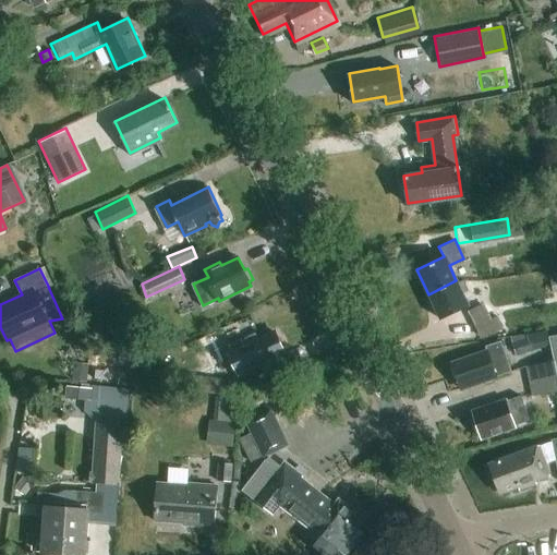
[(456,280),(428,294),(440,318),(468,305),(462,293),(469,290),(463,279),(457,281),(456,280)]
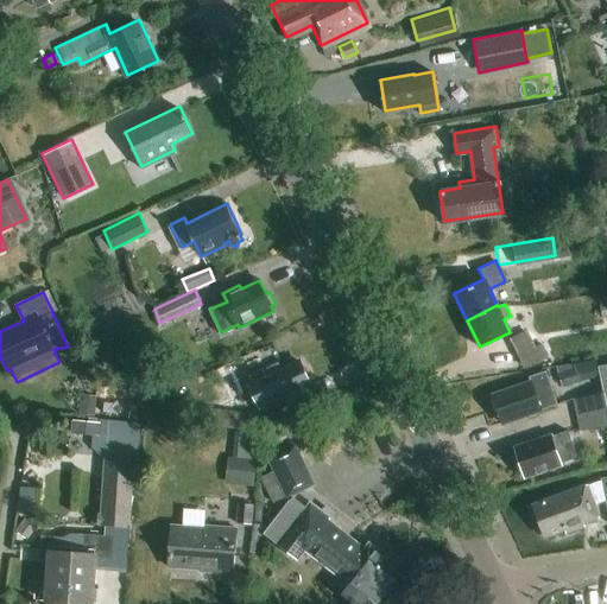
[(524,367),(550,356),(543,342),(536,345),(528,329),(510,336),(524,367)]
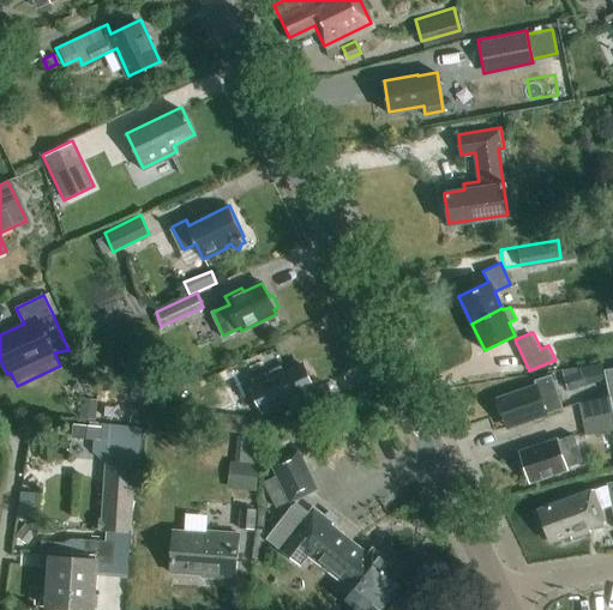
[(311,384),(313,378),(310,370),(305,369),(302,364),(287,372),(286,369),(250,386),(263,414),(292,400),(290,398),(313,387),(311,384)]
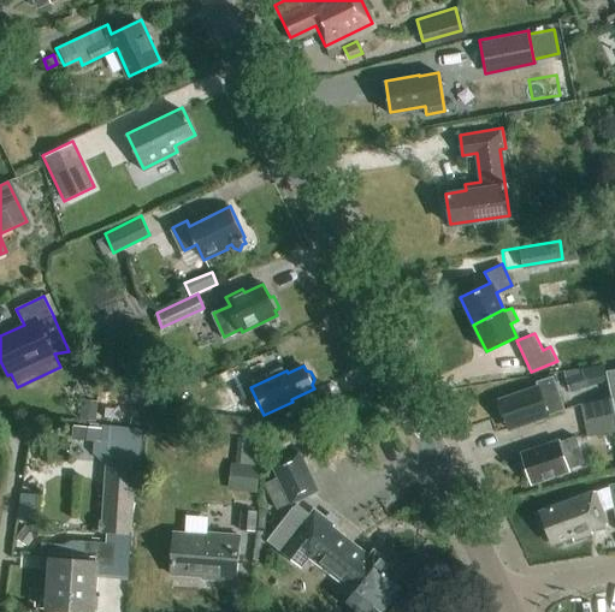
[(614,368),(604,370),(610,397),(614,419),(614,422),(614,368)]
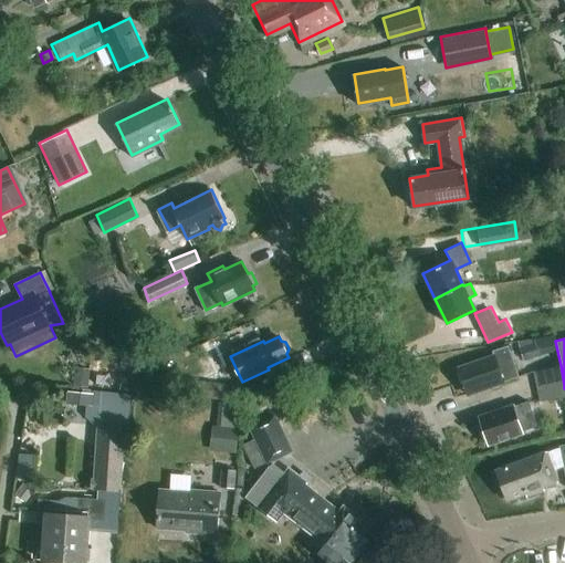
[(524,358),(540,354),(535,341),(519,346),(524,358)]
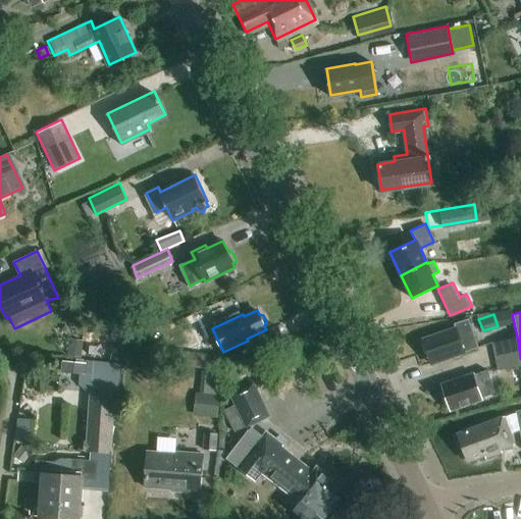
[(464,351),(477,346),(470,322),(468,318),(453,323),(454,326),(422,338),(431,363),(451,356),(455,358),(461,356),(462,353),(465,352),(464,351)]
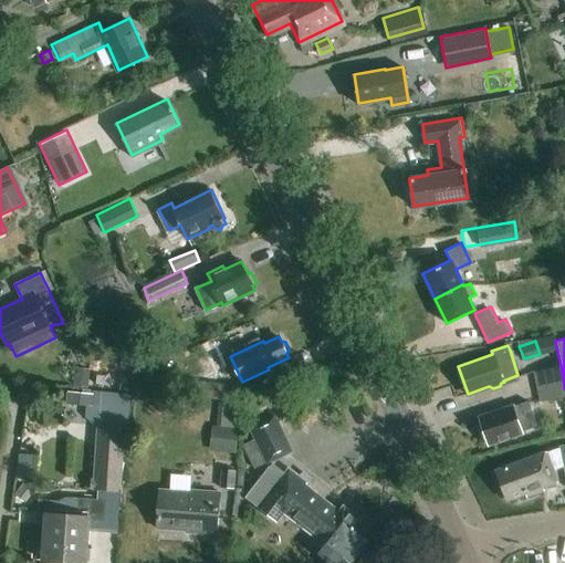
[(537,389),(564,385),(561,365),(533,371),(537,389)]
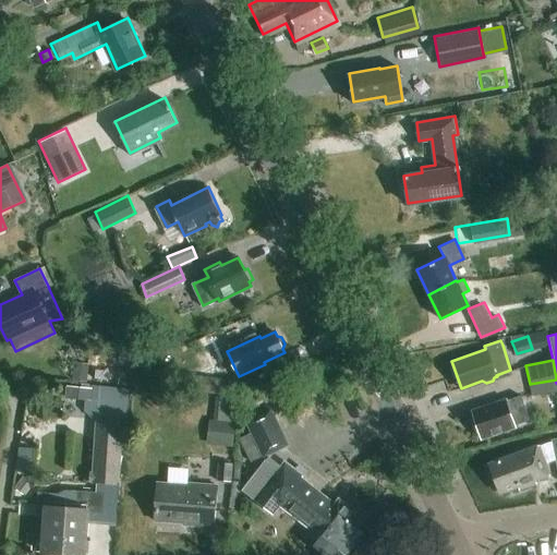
[(73,377),(87,379),(89,363),(74,361),(73,377)]
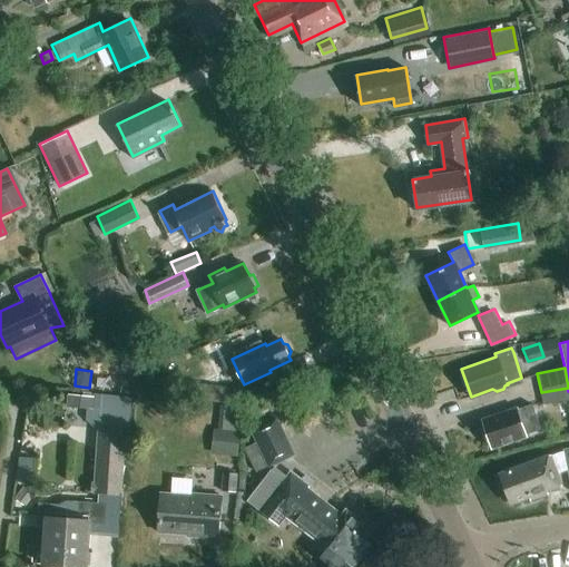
[(232,402),(233,385),(194,382),(192,398),(232,402)]
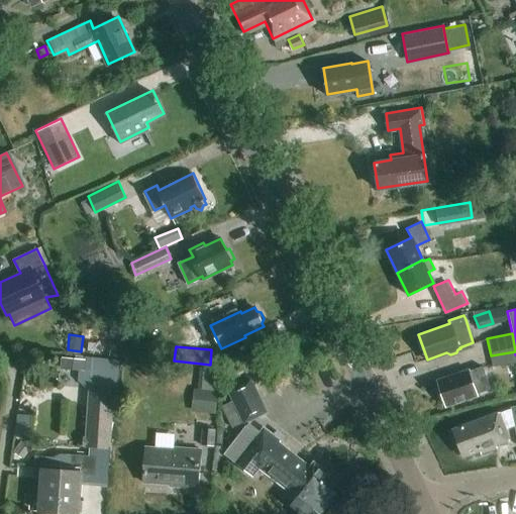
[(493,366),(515,361),(515,354),(515,351),(491,355),(493,366)]
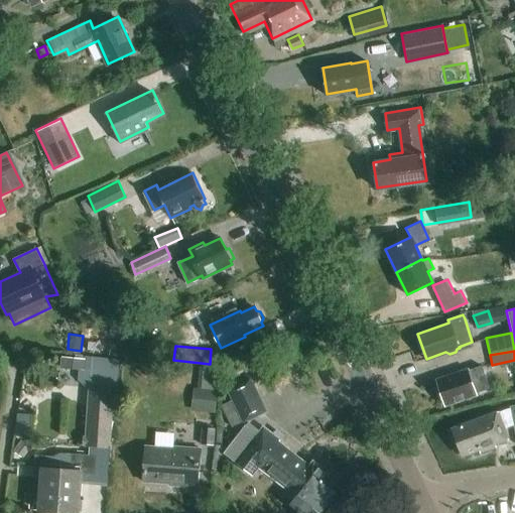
[(83,358),(58,356),(57,367),(82,369),(83,358)]
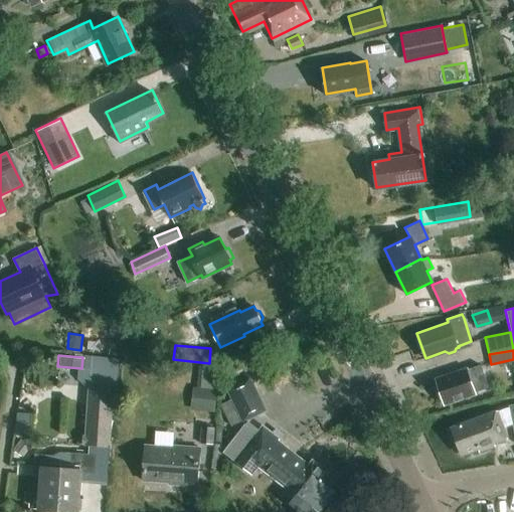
[(475,390),(487,386),(480,365),(468,369),(467,368),(437,378),(438,382),(436,385),(437,390),(441,391),(445,403),(476,392),(475,390)]
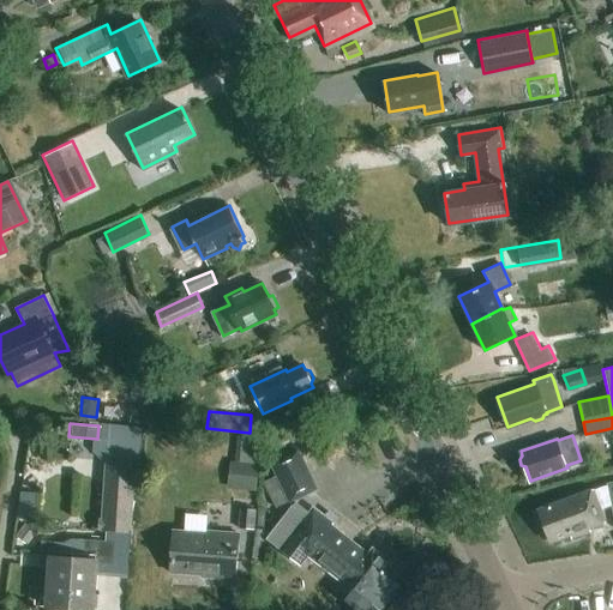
[(262,482),(274,506),(288,499),(289,502),(318,488),(299,447),(269,461),(276,475),(262,482)]
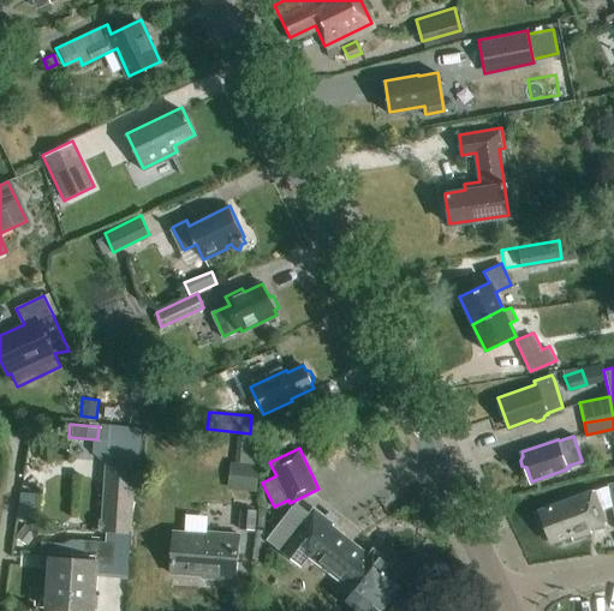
[(97,531),(129,533),(135,461),(103,459),(97,531)]
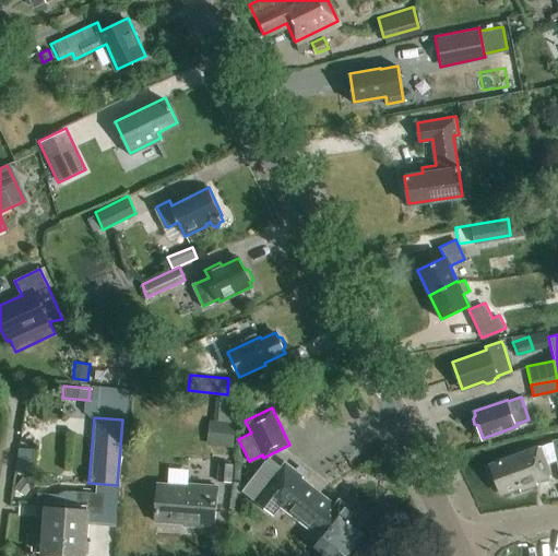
[(235,422),(208,420),(205,445),(232,447),(235,422)]
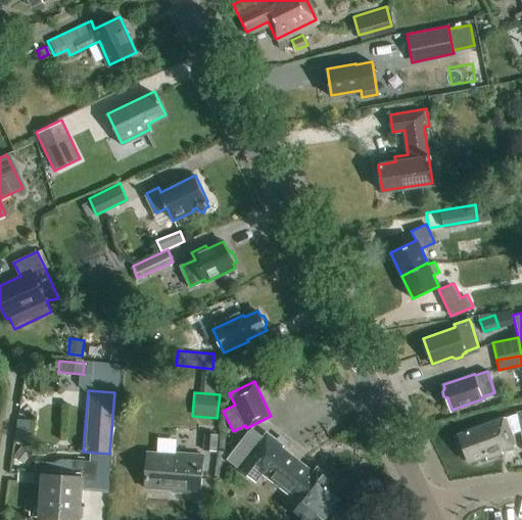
[(500,448),(515,443),(505,416),(459,432),(460,435),(457,437),(463,455),(466,454),(469,463),(484,457),(485,459),(487,458),(488,459),(494,457),(496,452),(501,451),(500,448)]
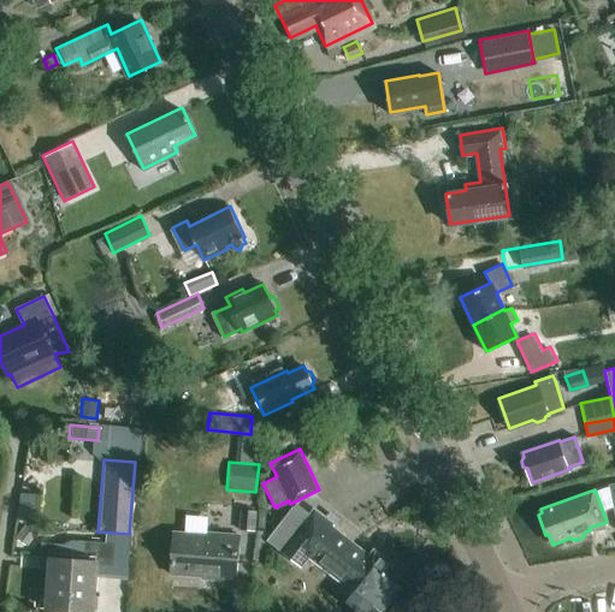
[(380,611),(411,575),(374,547),(371,552),(333,524),(336,522),(317,506),(312,512),(297,501),(270,536),(303,563),(311,554),(347,582),(339,592),(356,605),(349,611),(380,611)]
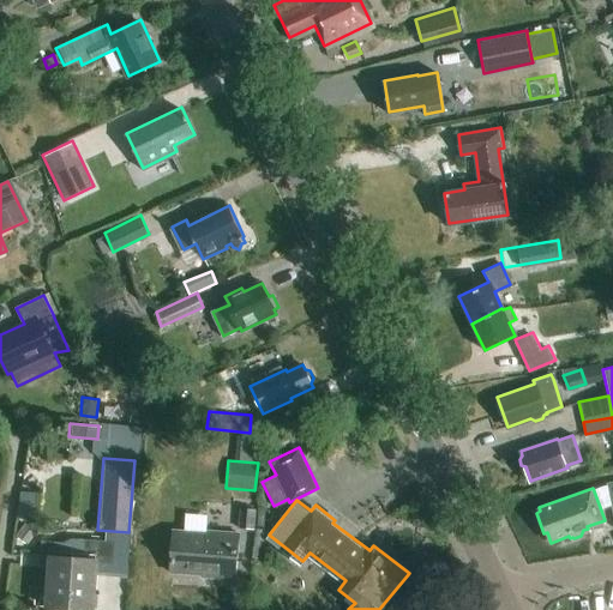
[(238,526),(254,527),(256,507),(239,506),(238,526)]
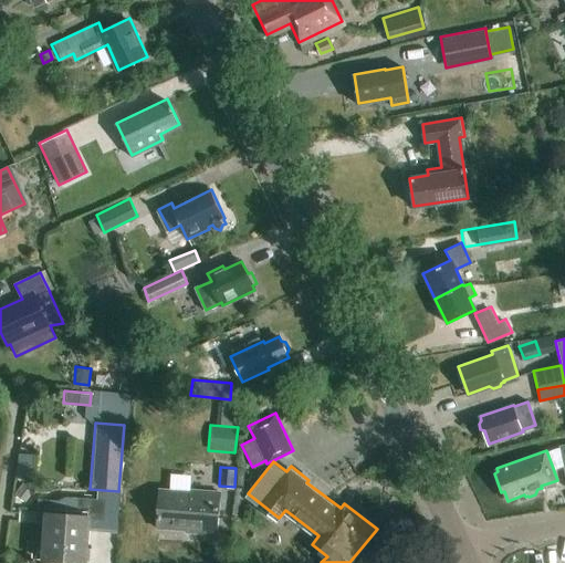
[(20,482),(13,493),(24,501),(32,490),(20,482)]
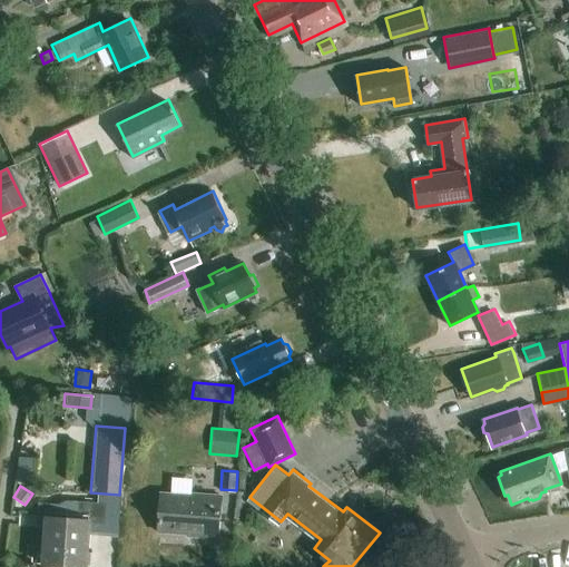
[(219,536),(223,495),(192,492),(192,495),(162,491),(159,525),(189,528),(188,534),(219,536)]
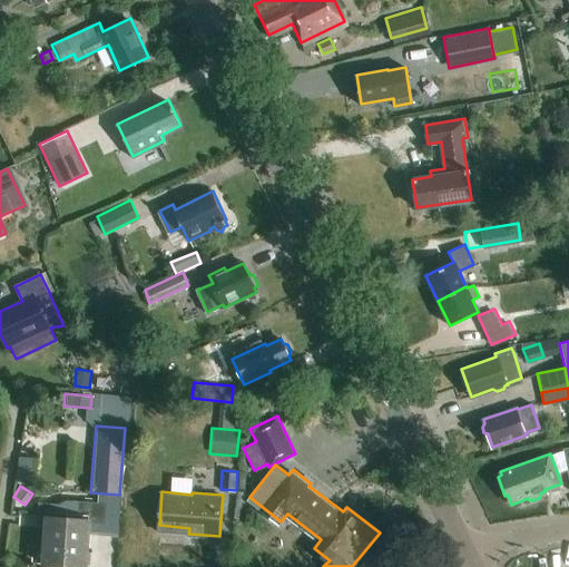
[(104,501),(97,501),(66,499),(58,502),(40,501),(38,527),(47,527),(45,563),(87,566),(89,534),(100,535),(104,501)]
